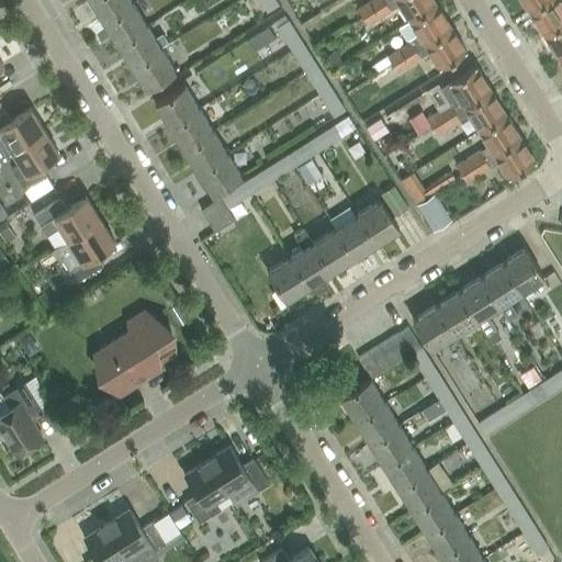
[(90,0),(103,21),(133,2),(131,0),(90,0)]
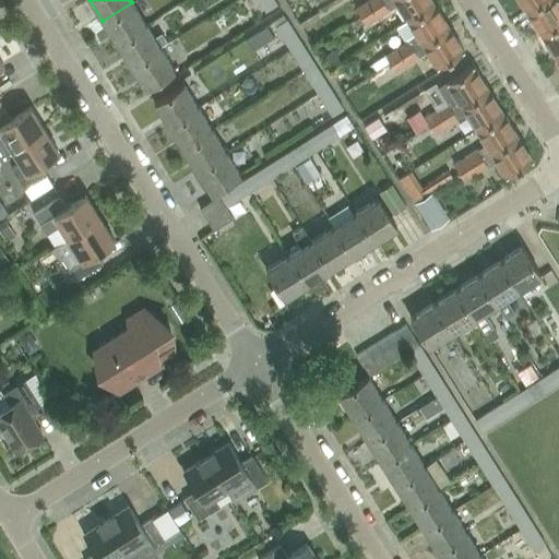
[(260,0),(266,9),(277,2),(278,2),(276,0),(260,0)]
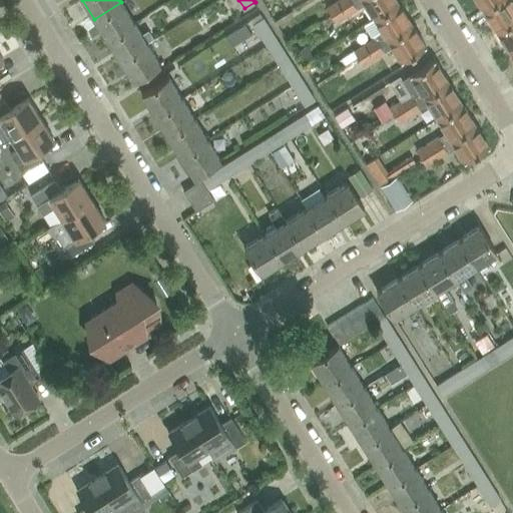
[(352,2),(355,0),(339,0),(337,1),(346,15),(357,9),(352,2)]
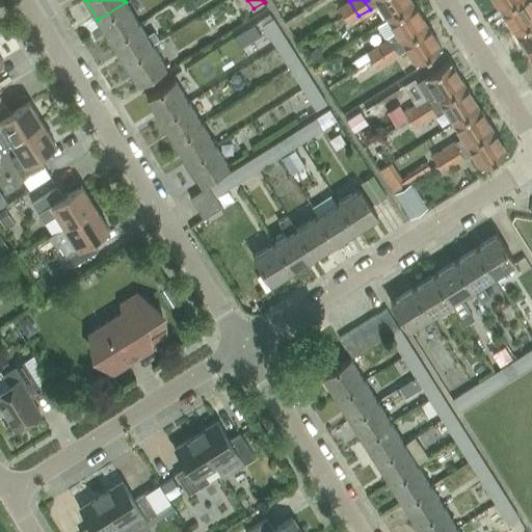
[(388,19),(413,3),(410,0),(368,0),(365,2),(370,9),(378,4),(388,19)]
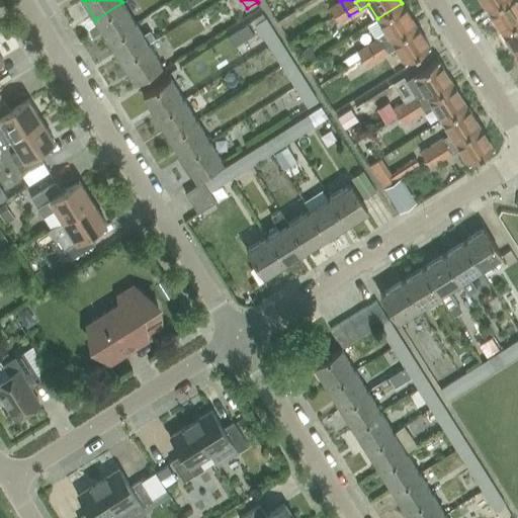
[(482,0),(488,9),(502,0),(482,0)]
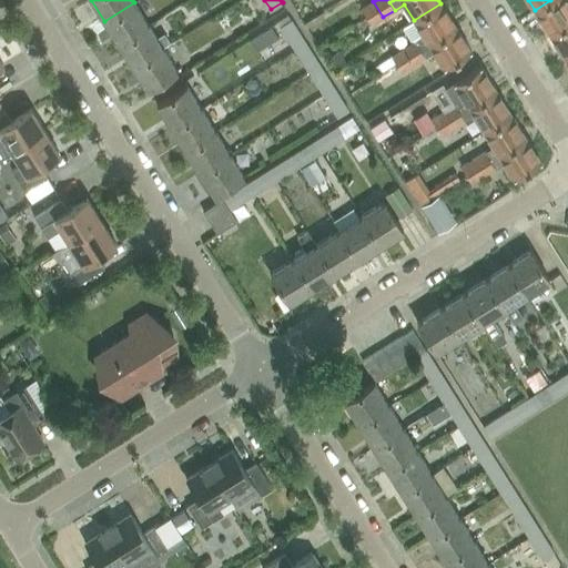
[(567,0),(550,0),(535,10),(550,33),(567,21),(567,2),(567,1),(567,0)]
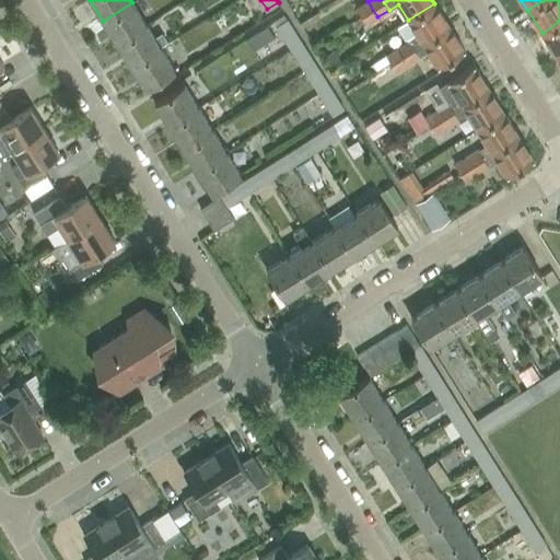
[(366,24),(377,16),(368,1),(357,9),(366,24)]
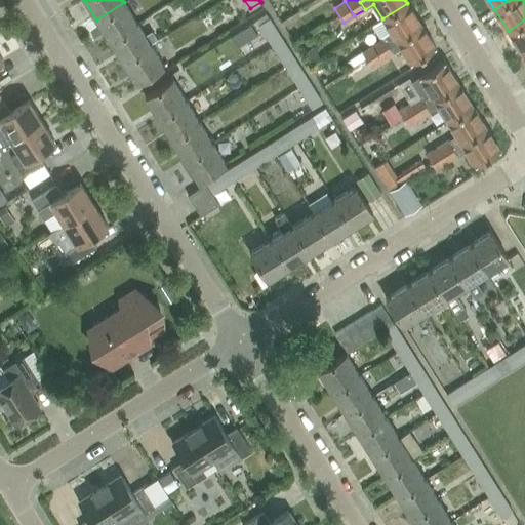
[(110,41),(137,24),(124,2),(96,19),(110,41)]
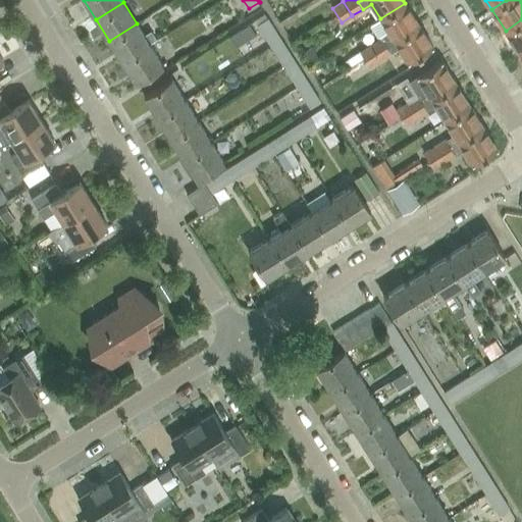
[(386,45),(419,24),(405,3),(380,18),(370,24),(378,37),(381,38),(386,45)]
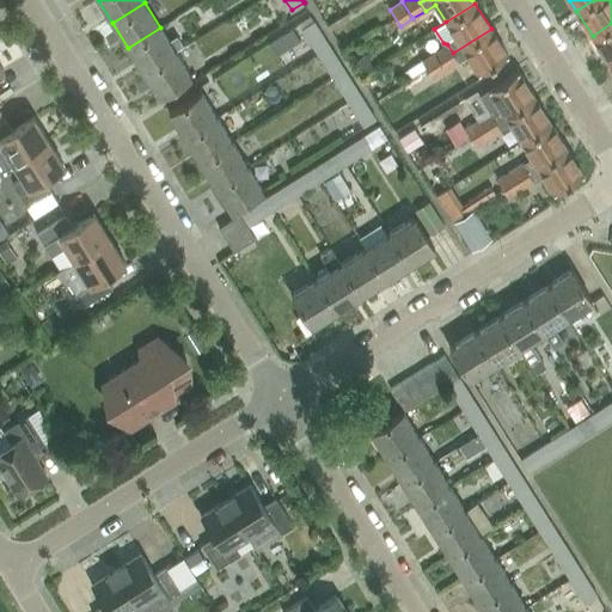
[(317,53),(329,44),(314,22),(301,29),(317,53)]
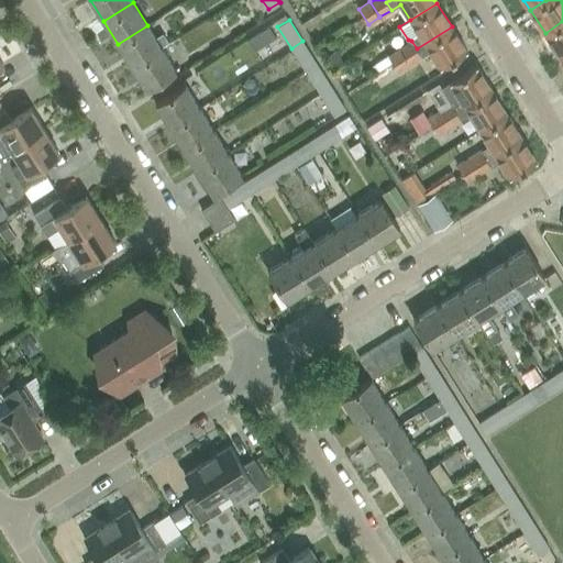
[(562,55),(562,21),(545,33),(561,57),(562,55)]
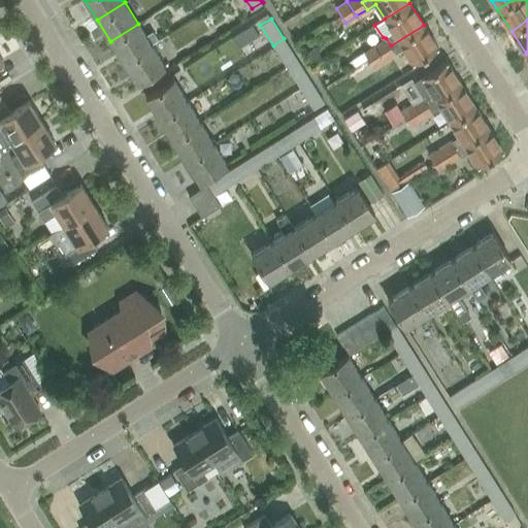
[(123,62),(151,44),(138,24),(110,41),(123,62)]
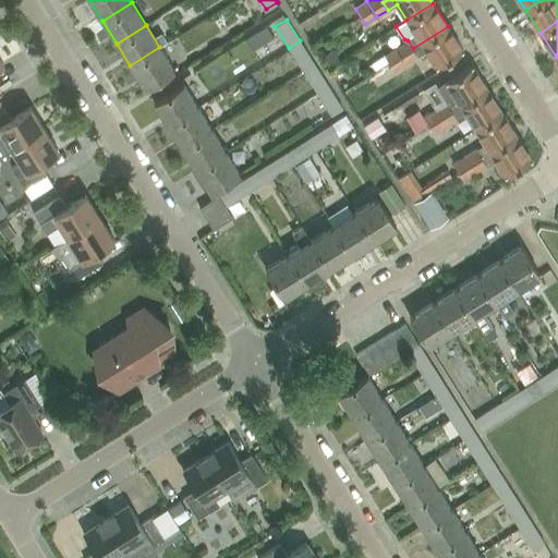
[(396,48),(405,63),(417,56),(417,57),(426,51),(436,67),(463,50),(448,26),(413,48),(408,40),(396,48)]
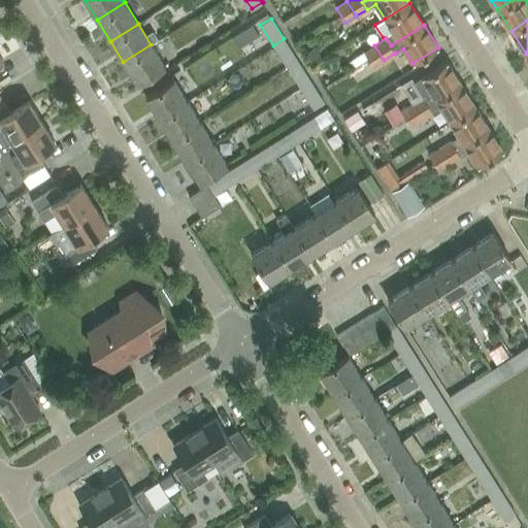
[(287,67),(297,60),(284,38),(273,45),(287,67)]
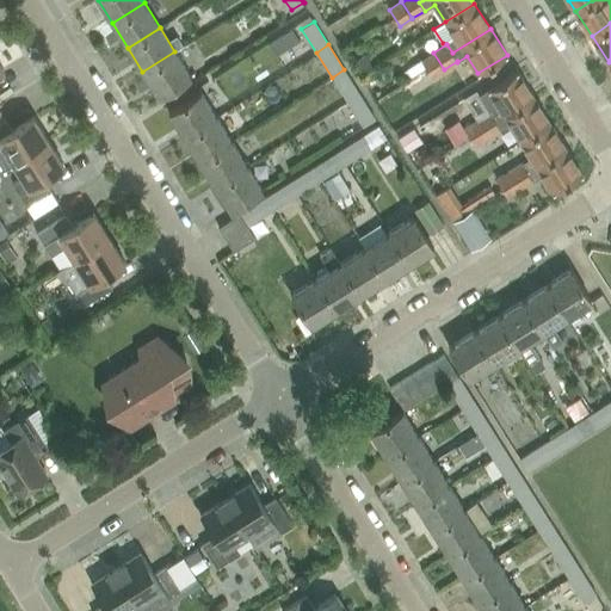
[(174,51),(142,72),(158,97),(190,76),(174,51)]
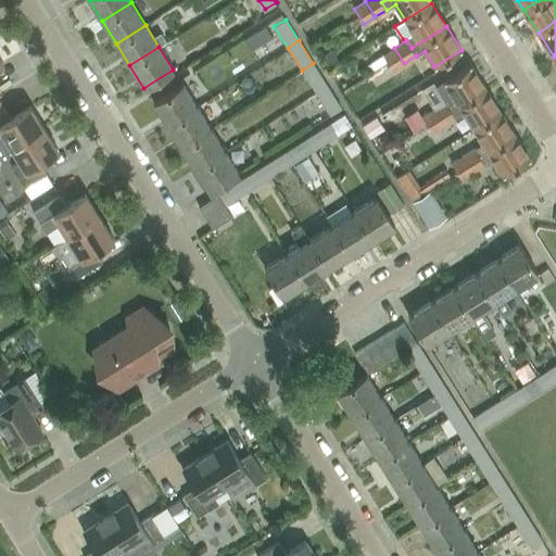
[(393,71),(404,63),(394,48),(383,55),(393,71)]
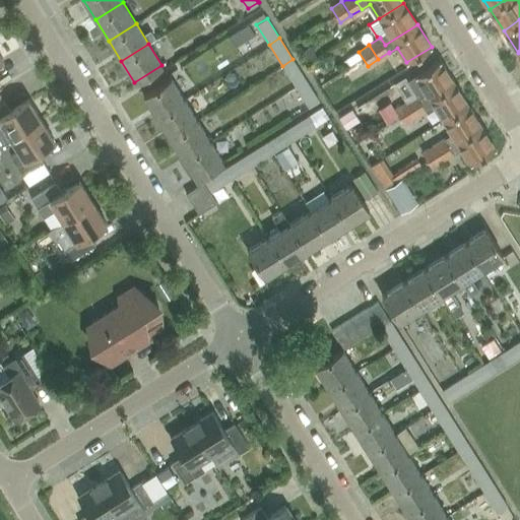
[(296,86),(306,79),(293,59),(282,66),(296,86)]
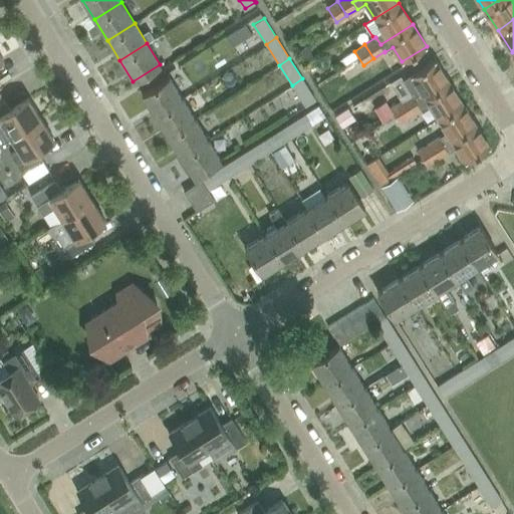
[(412,94),(412,95),(401,101),(410,115),(421,109),(417,102),(449,81),(435,59),(411,75),(403,80),(412,94)]
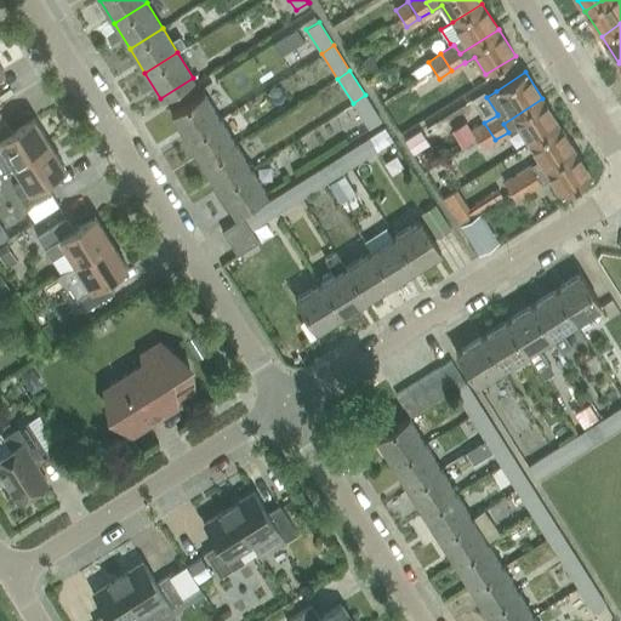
[(187,140),(220,119),(204,93),(171,114),(187,140)]
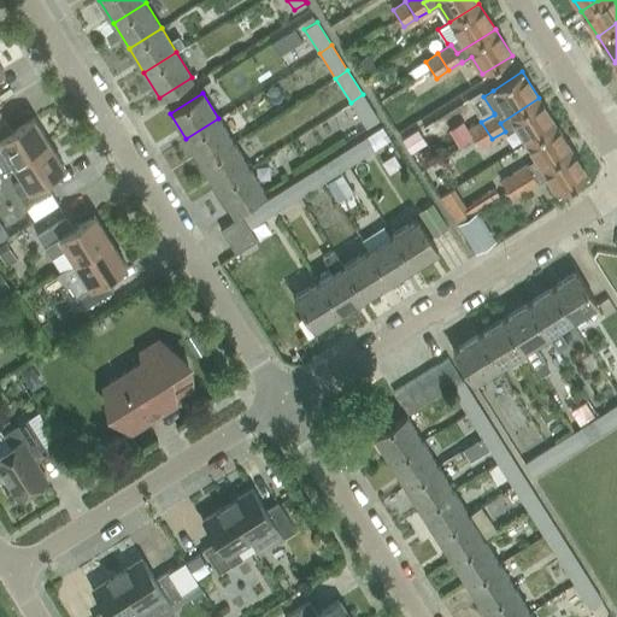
[(351,103),(366,128),(378,119),(363,94),(351,103)]
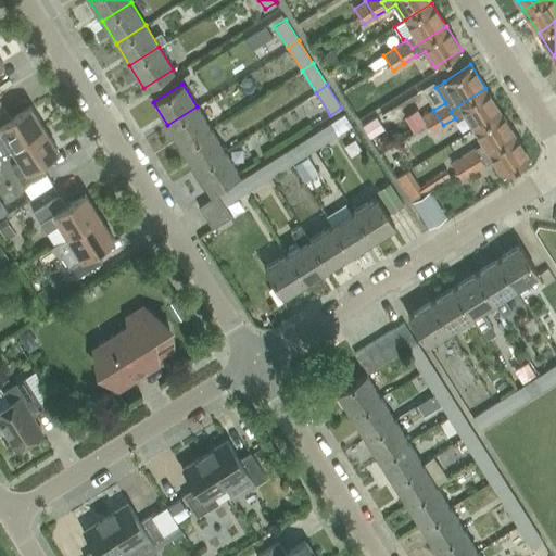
[(474,128),(501,112),(485,88),(451,111),(455,118),(464,113),(474,128)]
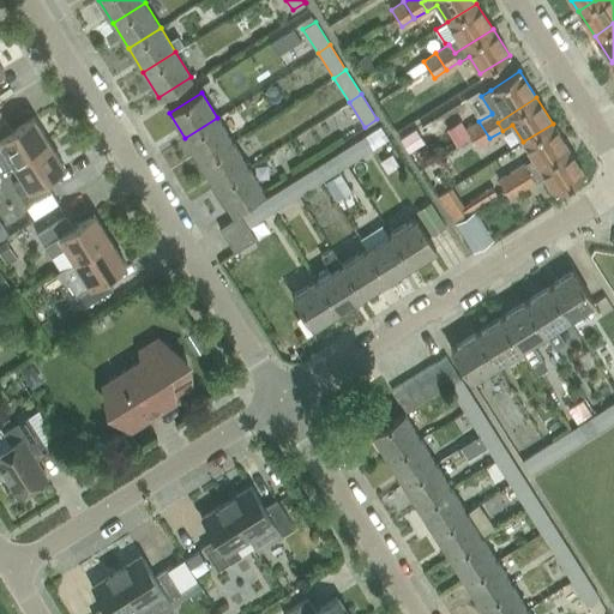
[(396,133),(404,148),(441,128),(433,113),(396,133)]
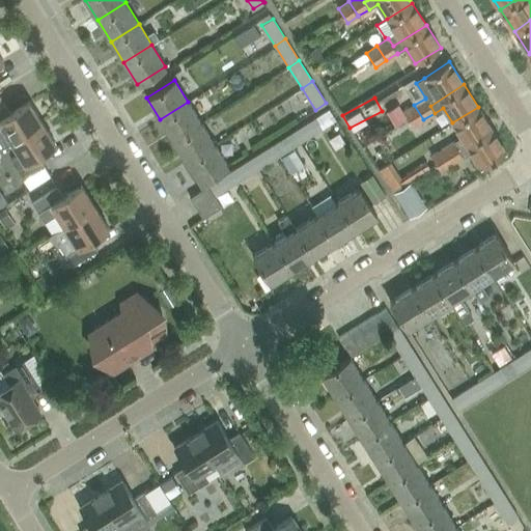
[(3,103),(0,104),(0,143),(3,148),(11,143),(11,142),(43,122),(28,102),(10,113),(3,103)]
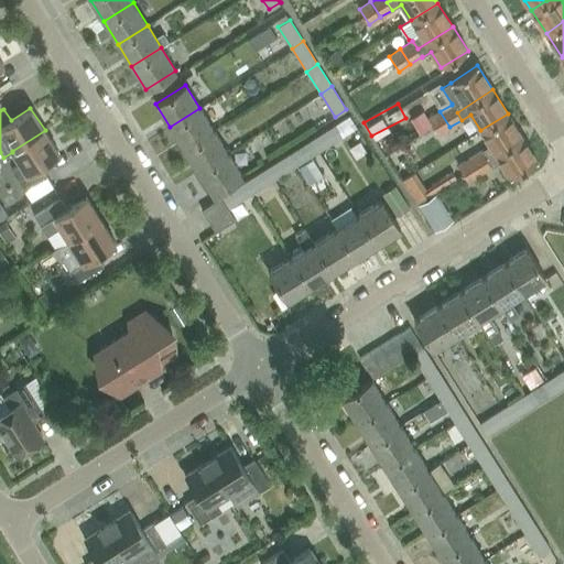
[(184,149),(214,130),(199,108),(170,127),(184,149)]
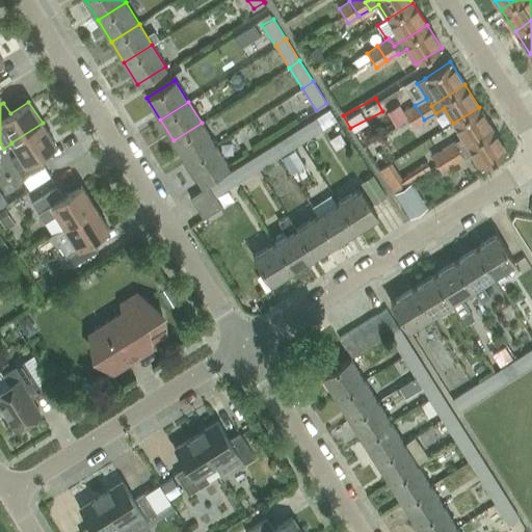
[(414,127),(424,120),(415,105),(404,112),(414,127)]
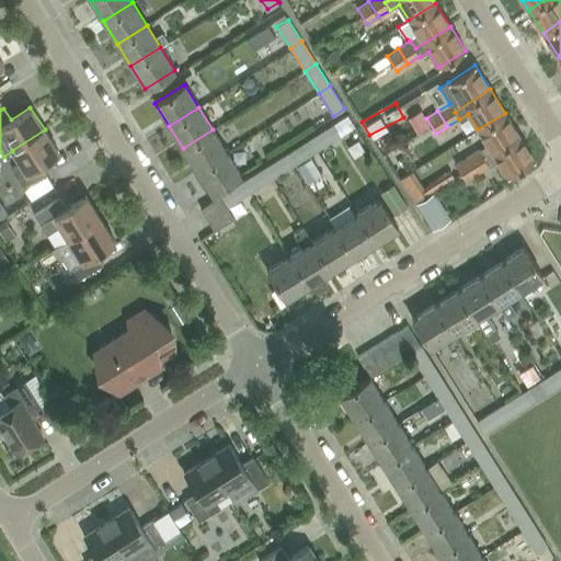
[(484,159),(519,136),(505,113),(478,129),(488,145),(479,150),(484,159)]
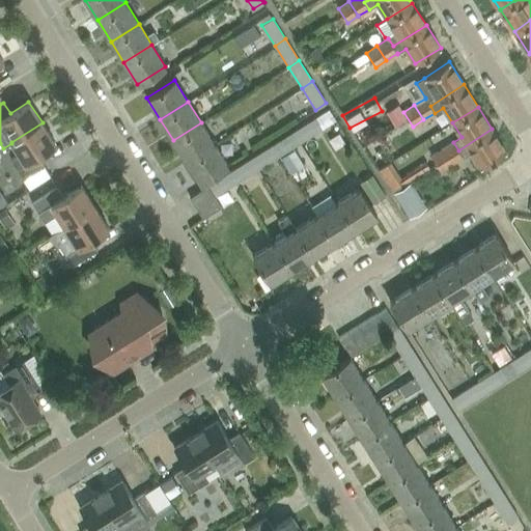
[(294,132),(300,142),(322,129),(315,118),(294,132)]
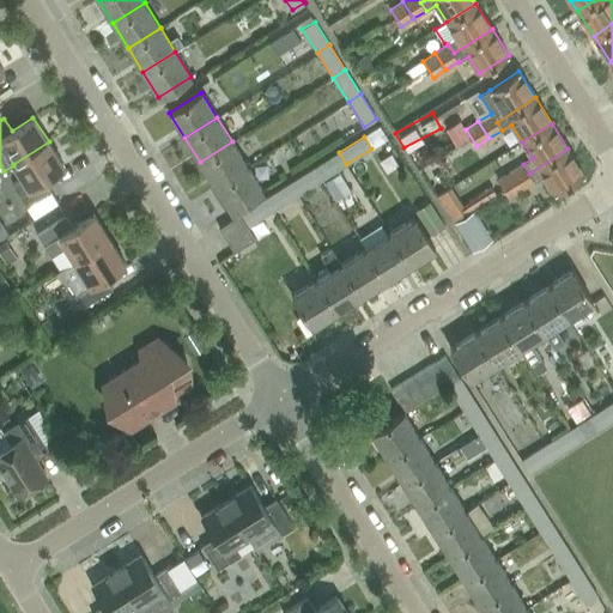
[(49,141),(13,164),(13,165),(22,178),(12,184),(26,207),(52,193),(43,180),(65,167),(49,141)]
